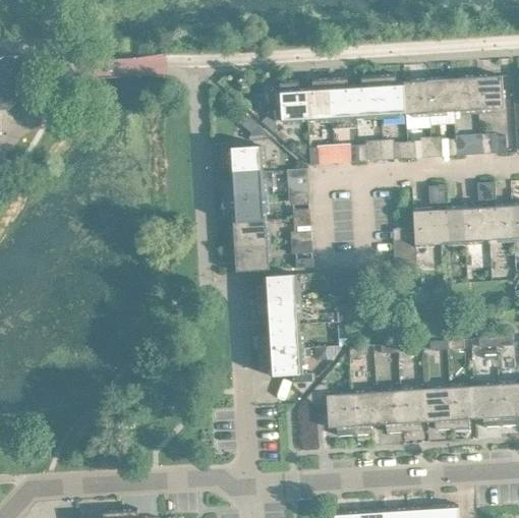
[(0,109),(6,109),(23,90),(21,55),(0,56),(0,109)]
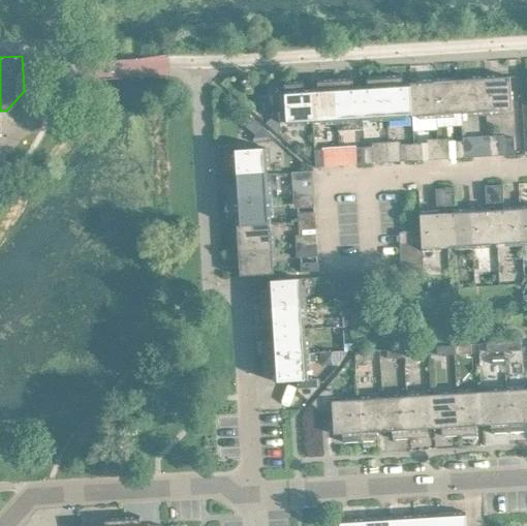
[(401,74),(383,75),(386,117),(411,116),(409,83),(402,83),(401,74)]
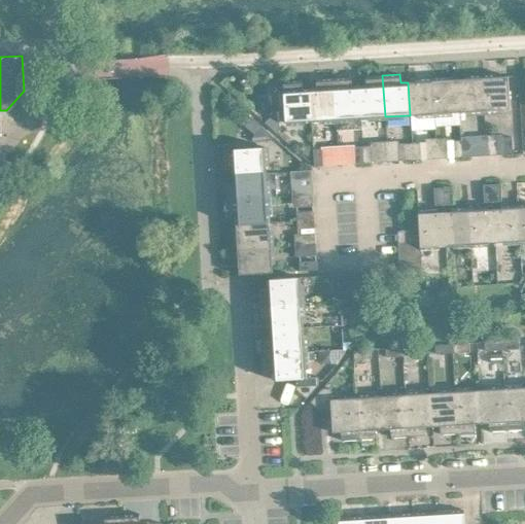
[(365,84),(358,85),(360,118),(385,116),(382,75),(365,76),(365,84)]
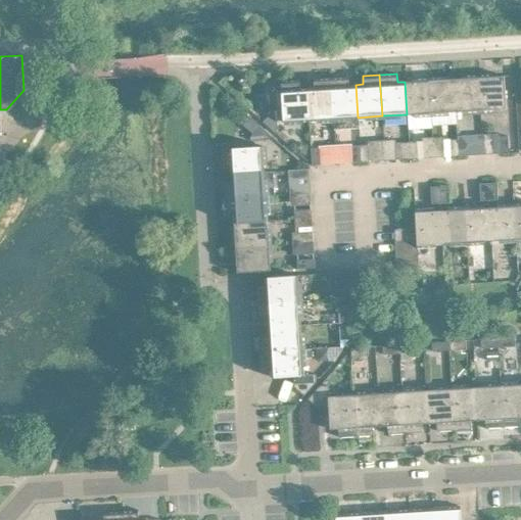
[(504,76),(478,77),(480,110),(506,108),(504,76)]
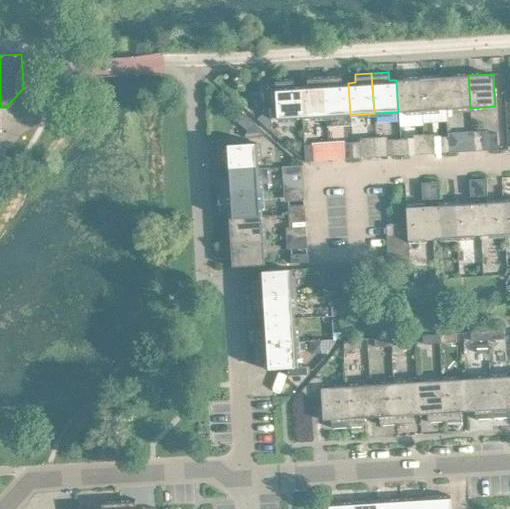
[(340,75),(323,76),(326,116),(350,115),(348,83),(341,83),(340,75)]
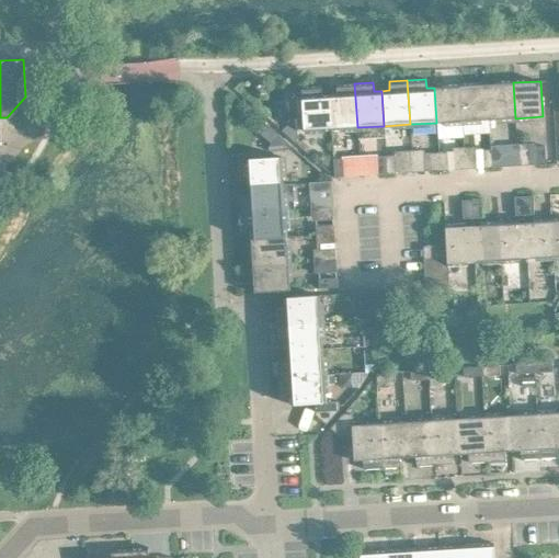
[(513,82),(487,84),(489,120),(515,118),(513,82)]
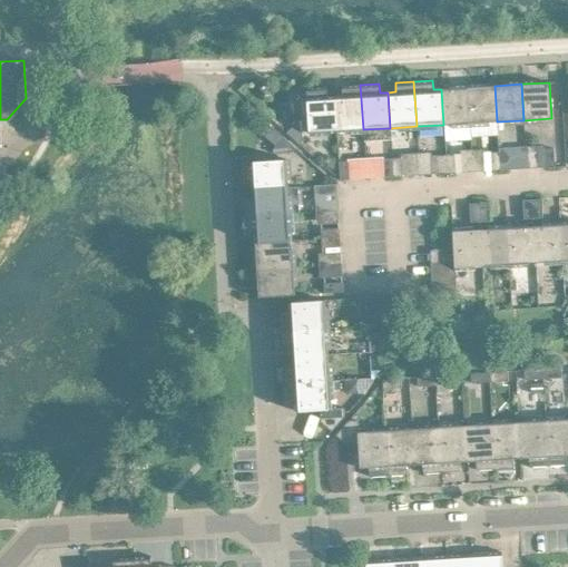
[(342,95),(334,96),(336,132),(363,129),(360,85),(342,86),(342,95)]
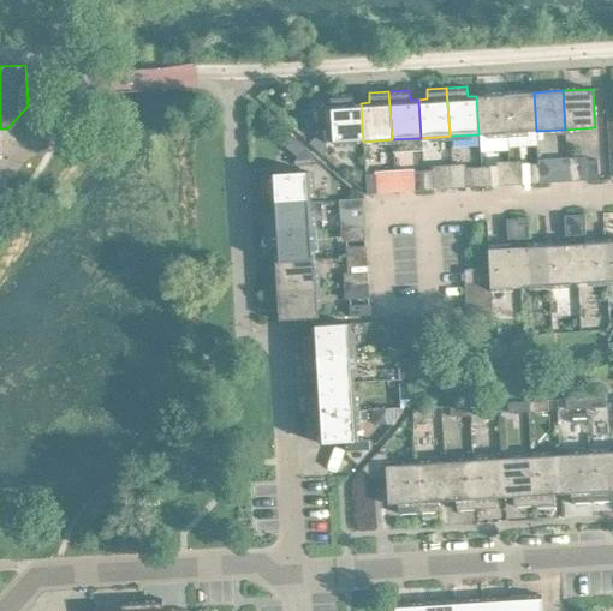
[(534,93),(505,94),(507,133),(536,131),(534,93)]
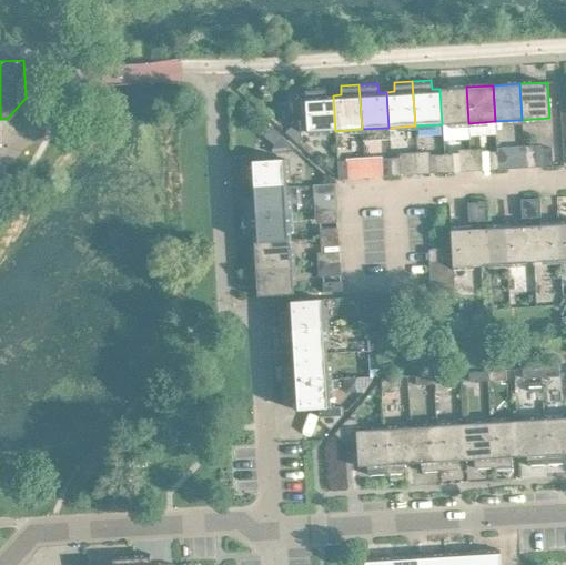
[(335,131),(333,96),(325,96),(324,87),(305,88),(307,132),(335,131)]
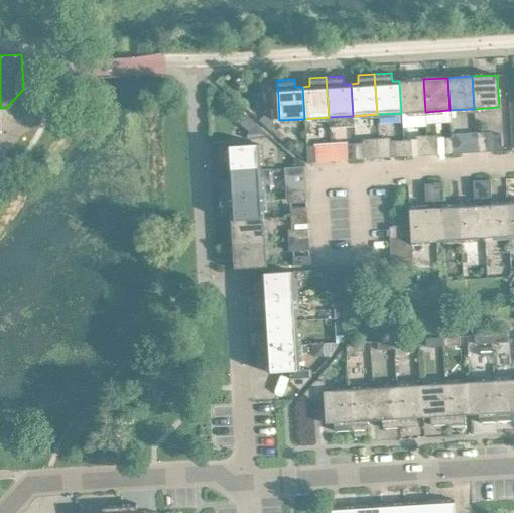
[(423,79),(399,81),(401,113),(425,112),(423,79)]
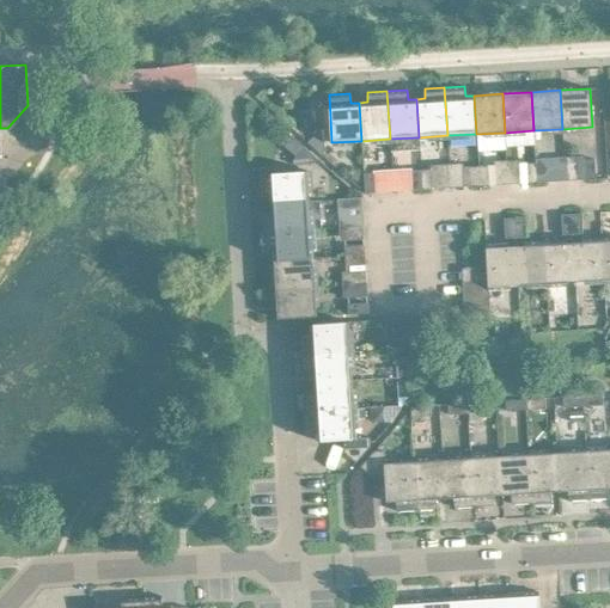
[(307,142),(321,154),(324,151),(323,130),(318,130),(307,142)]
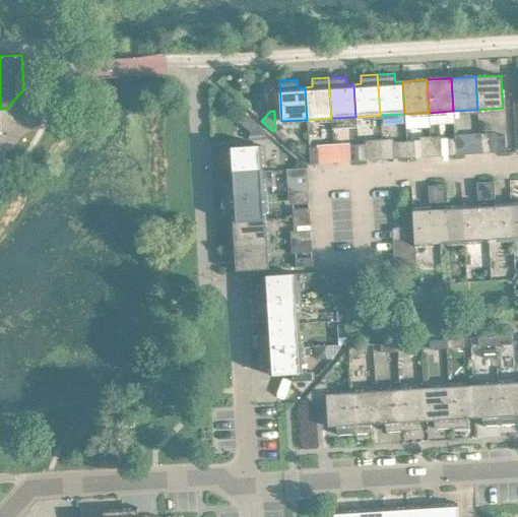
[(266,138),(269,135),(258,125),(249,135),(249,139),(266,138)]
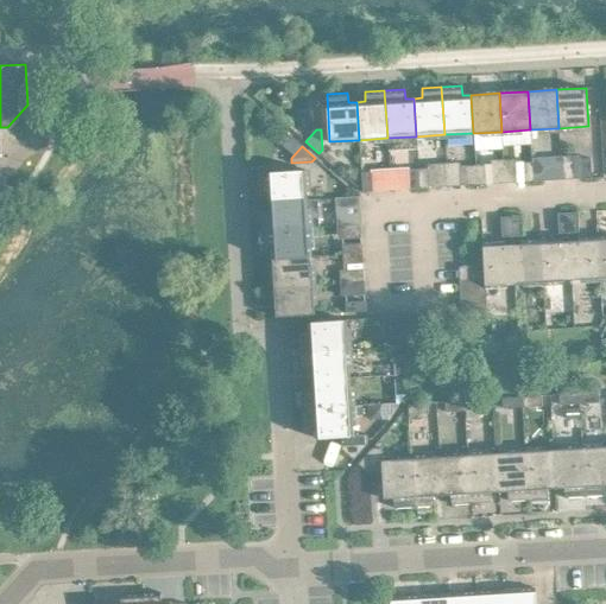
[(579,159),(580,178),(591,178),(589,158),(579,159)]
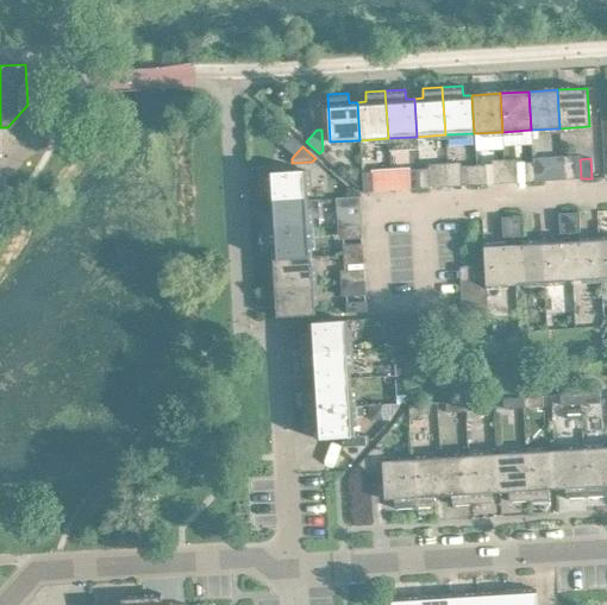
[(533,182),(532,162),(523,163),(524,182),(533,182)]
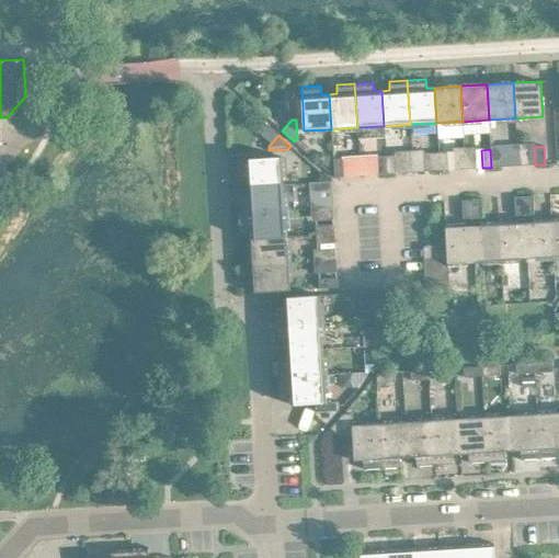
[(500,149),(490,149),(491,168),(501,167),(500,149)]
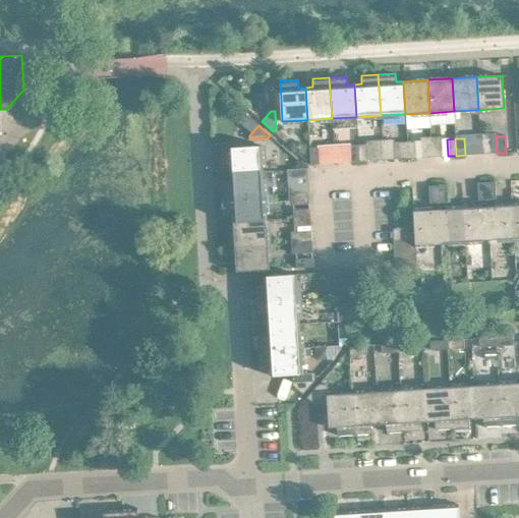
[(415,140),(406,141),(407,159),(416,158),(415,140)]
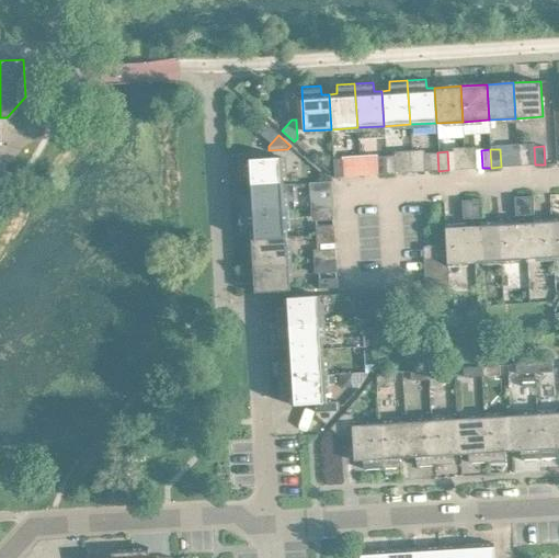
[(438,171),(437,152),(429,152),(430,171),(438,171)]
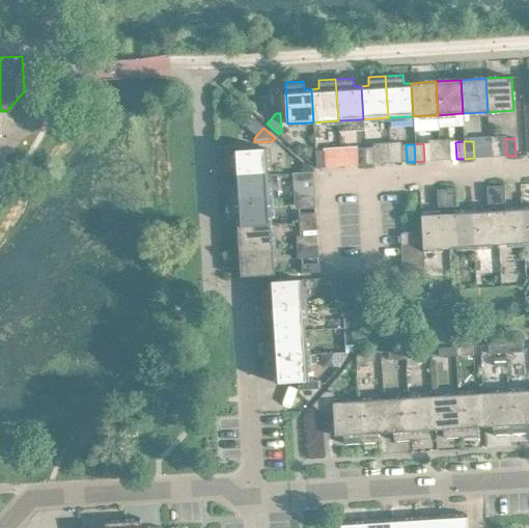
[(373,146),(364,147),(365,165),(374,164),(373,146)]
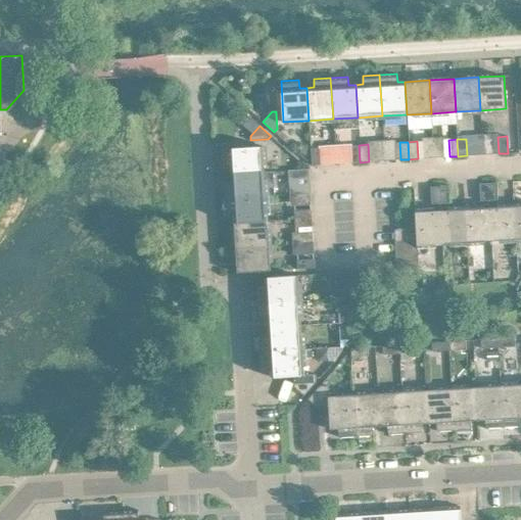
[(360,162),(359,145),(350,145),(351,162),(360,162)]
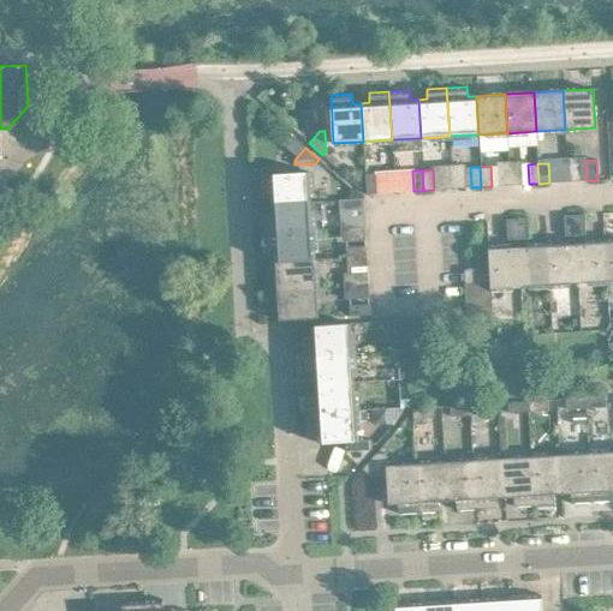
[(271,195),(272,204),(310,202),(308,172),(260,174),(261,196),(271,195)]
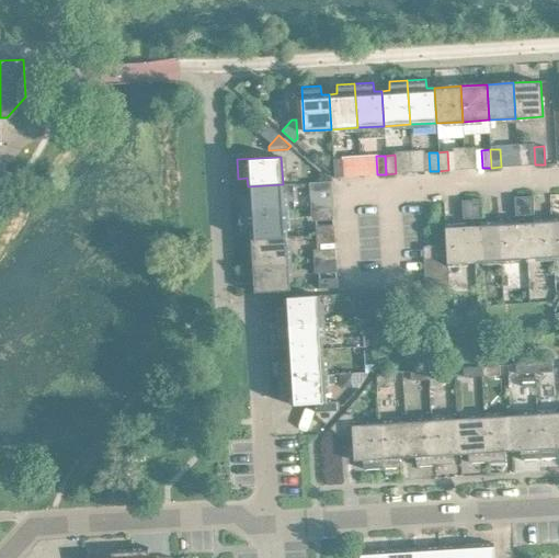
[(332,159),(333,178),(343,177),(342,158),(332,159)]
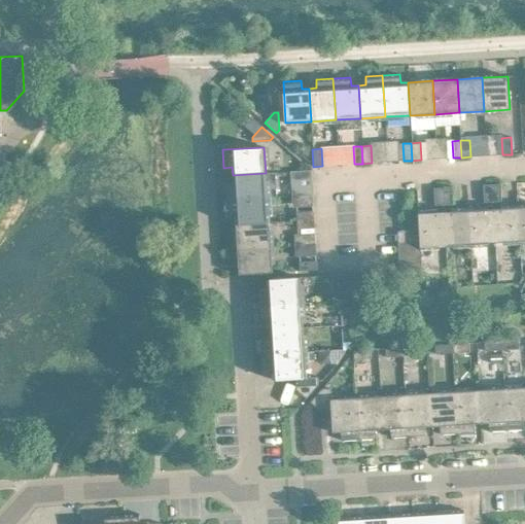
[(293,171),(293,180),(311,179),(311,170),(293,171)]
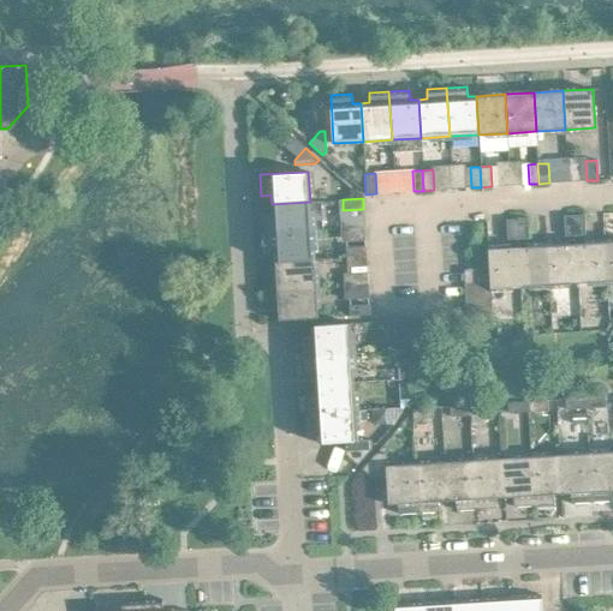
[(262,213),(263,233),(311,231),(310,202),(272,204),(272,213),(262,213)]
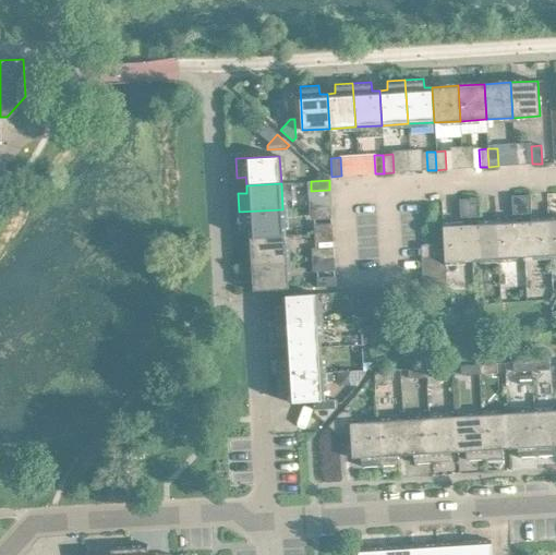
[(521,214),(520,195),(511,196),(512,214),(521,214)]
